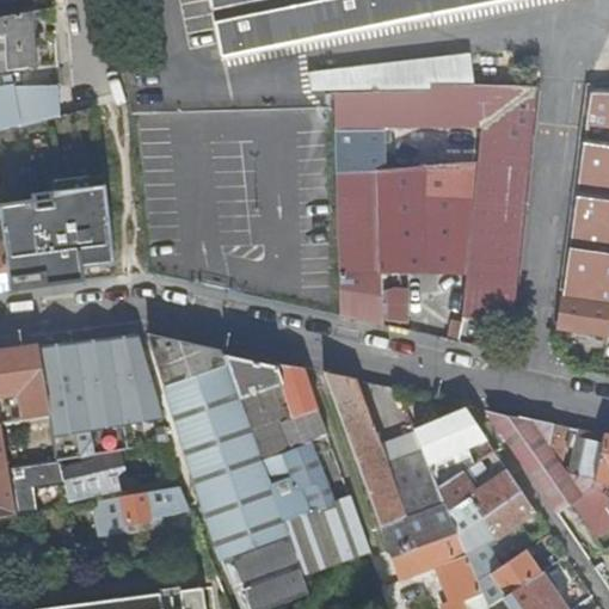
[(209,0),(222,59),(517,0),(209,0)]
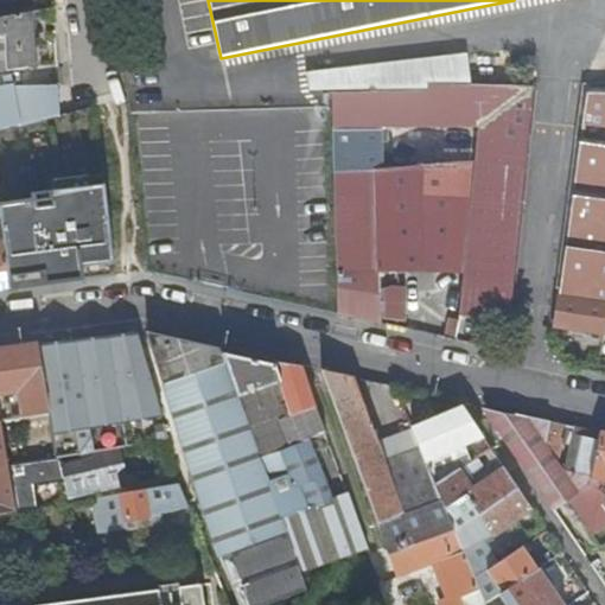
[(29,10),(0,16),(0,69),(32,64),(29,10)]
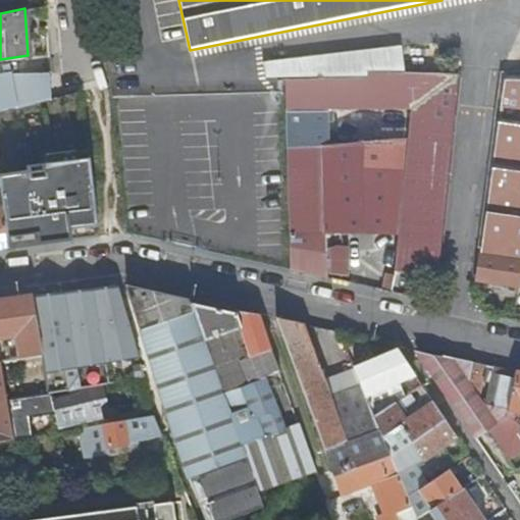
[(367,70),(400,70),(400,46),(261,64),(262,79),(283,79),(367,76),(367,70)]
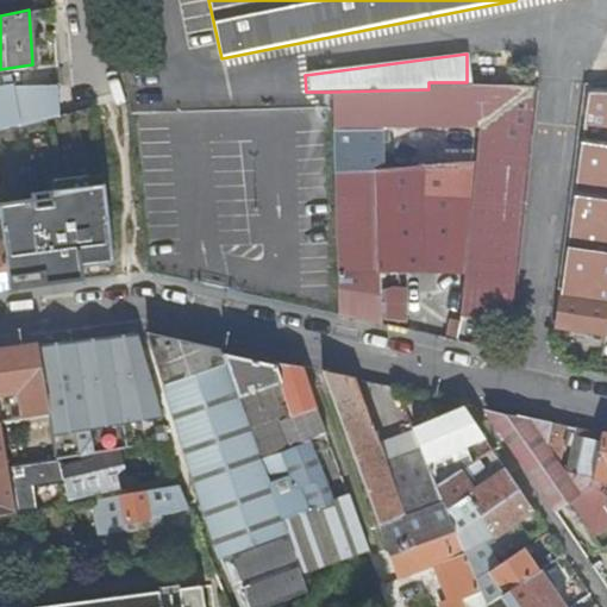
[(481,126),(486,83),(467,82),(429,82),(429,89),(331,92),(332,129),(377,129),(481,126)]
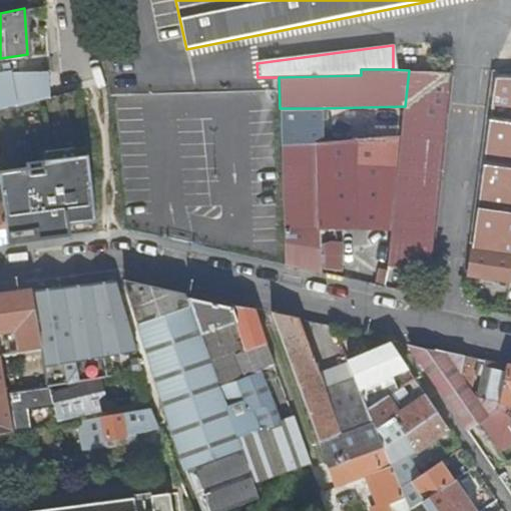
[(0,107),(49,95),(47,71),(8,71),(8,70),(0,71),(0,107)]
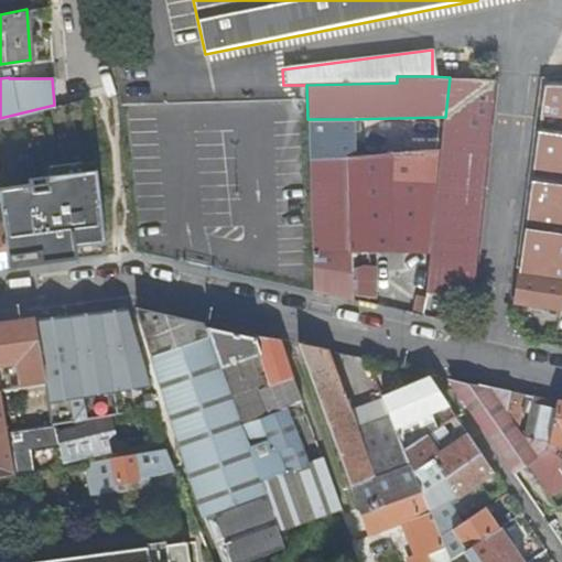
[(495,77),(450,77),(445,117),(428,291),(474,298),(495,77)]
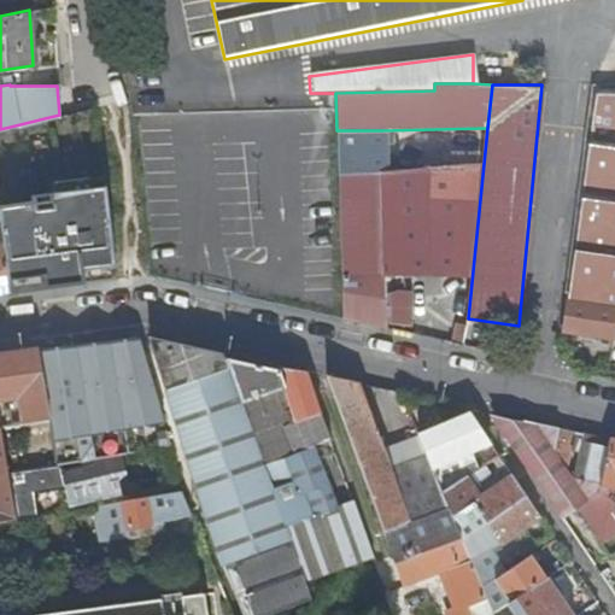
[(614,85),(597,85),(562,332),(611,339),(611,344),(614,344),(614,85)]
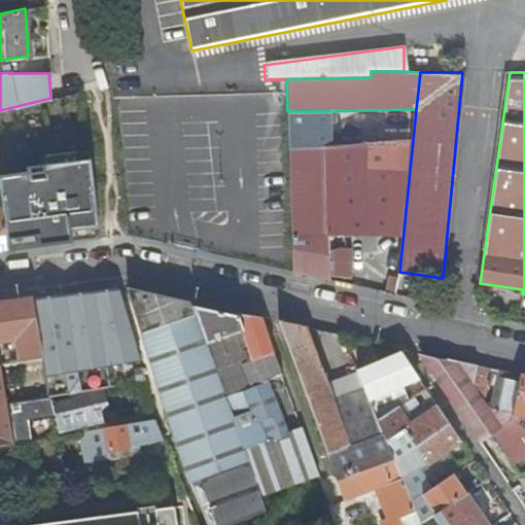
[(288,148),(326,145),(326,111),(287,111),(288,148)]
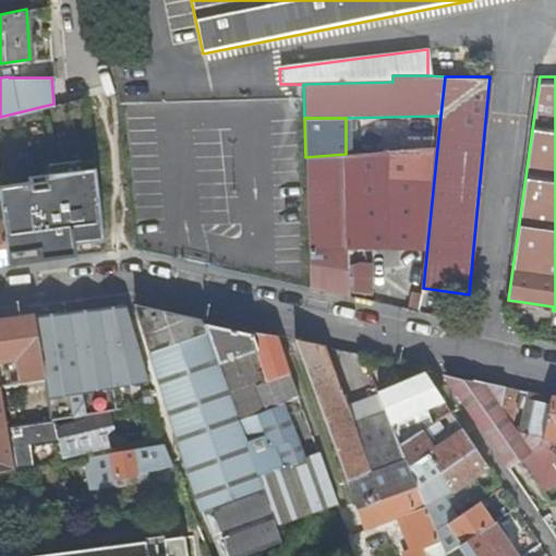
[(431,146),(348,154),(349,246),(421,249),(431,146)]
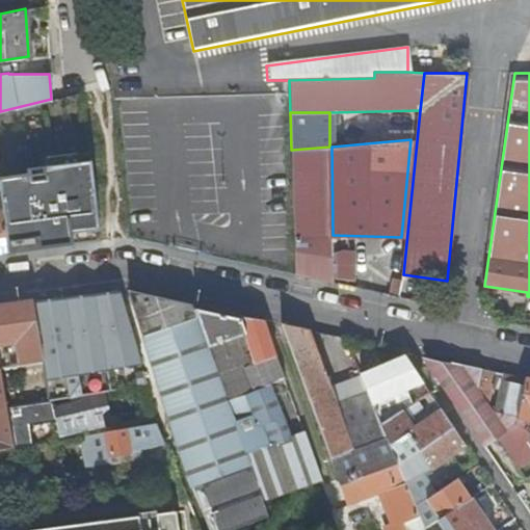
[(294,273),(330,282),(329,147),(291,150),(294,273)]
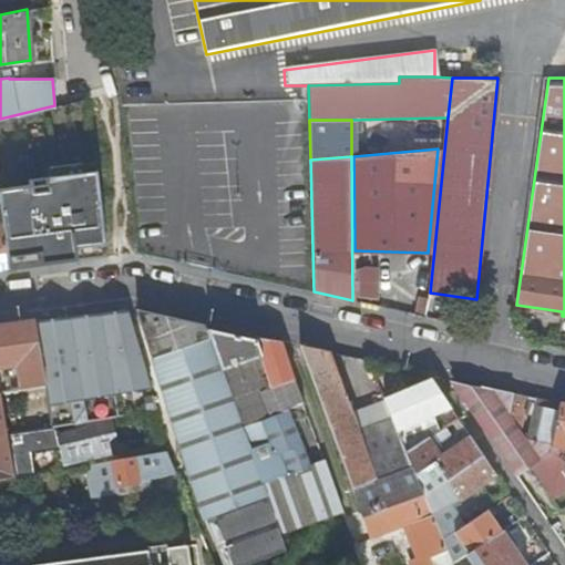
[(51,168),(51,176),(95,172),(94,162),(81,164),(81,162),(51,168)]
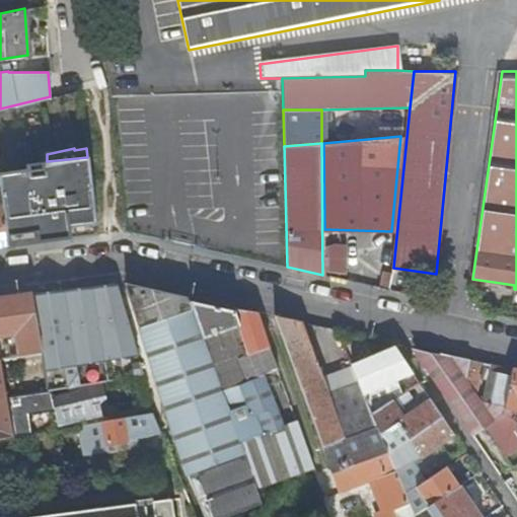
[(0,194),(7,245),(96,233),(87,157),(47,161),(42,162),(44,174),(30,176),(29,170),(25,170),(0,173),(0,194)]
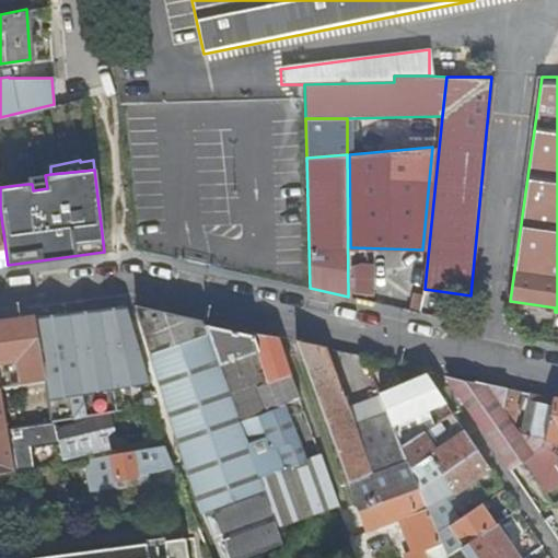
[(26,177),(27,184),(32,184),(33,190),(47,188),(45,175),(26,177)]
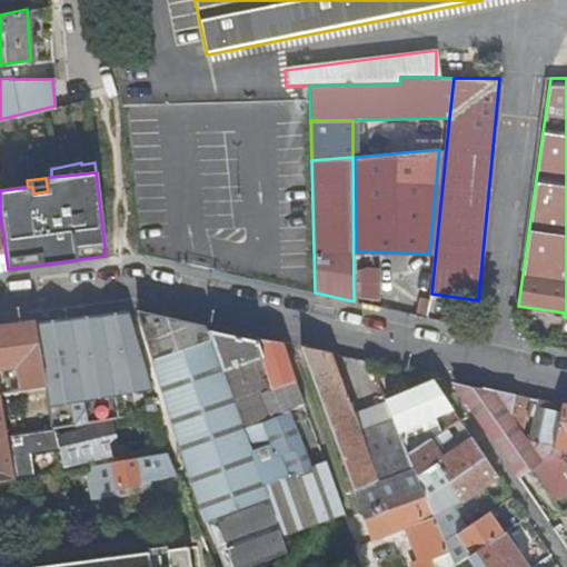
[(381,299),(370,297),(369,305),(379,307),(381,299)]
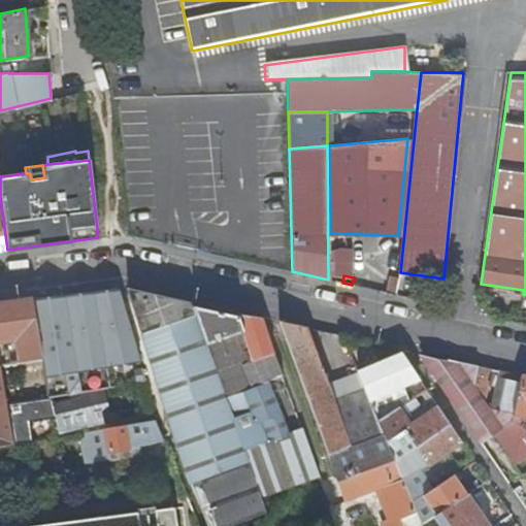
[(189,474),(209,525),(224,525),(267,511),(261,494),(245,450),(239,433),(233,417),(226,396),(206,342),(194,307),(192,300),(129,286),(148,347),(166,405),(179,447),(189,474)]
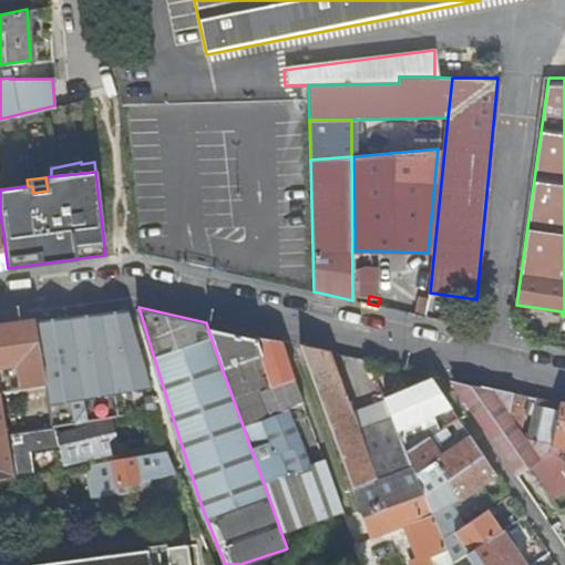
[(48,383),(145,368),(129,311),(36,322),(48,383)]
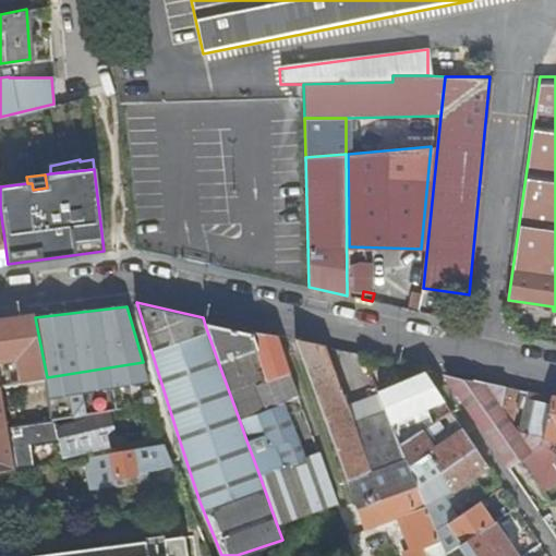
[(0,360),(19,359),(23,381),(47,377),(35,317),(35,314),(0,318),(0,360)]
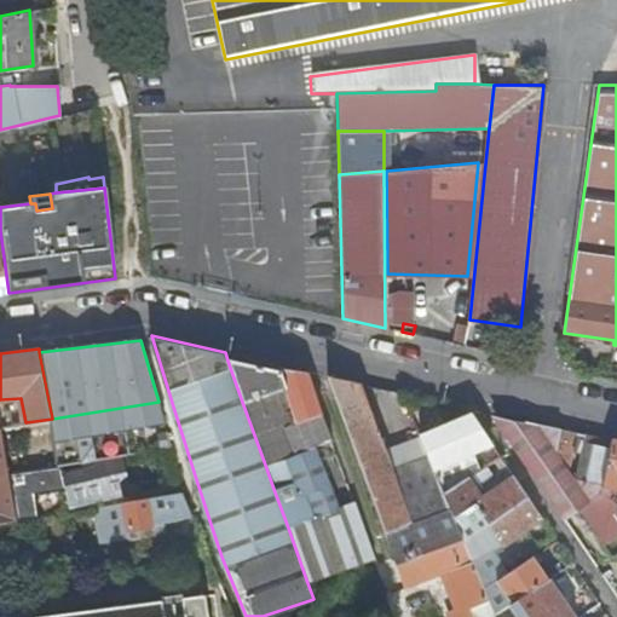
[(322,413),(306,372),(276,364),(278,370),(228,361),(242,402),(284,387),(295,421),(304,419),(313,445),(332,438),(322,413)]
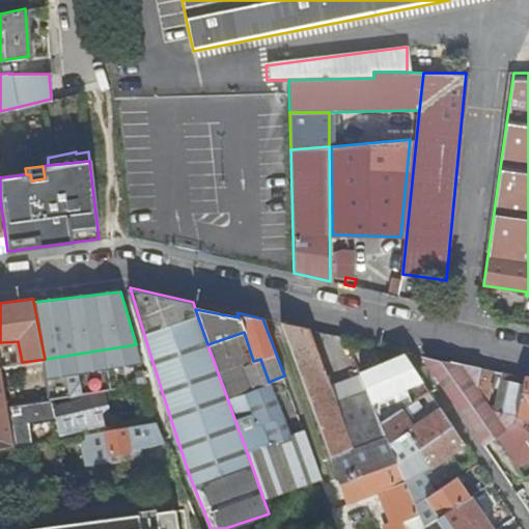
[(330,456),(352,448),(334,401),(307,328),(281,322),(330,456)]
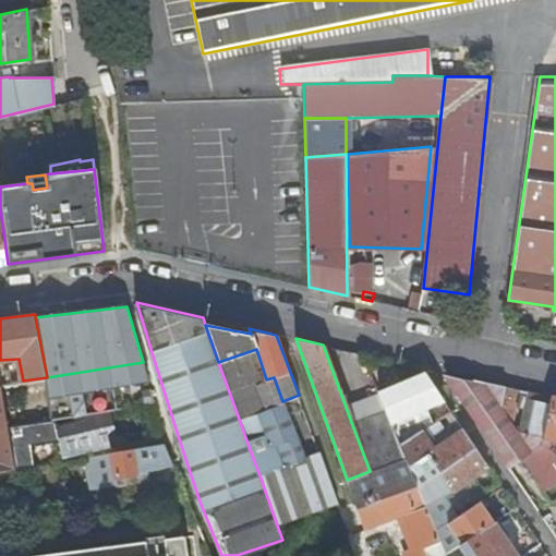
[(107,409),(155,400),(143,362),(47,377),(52,419),(91,412),(107,409)]
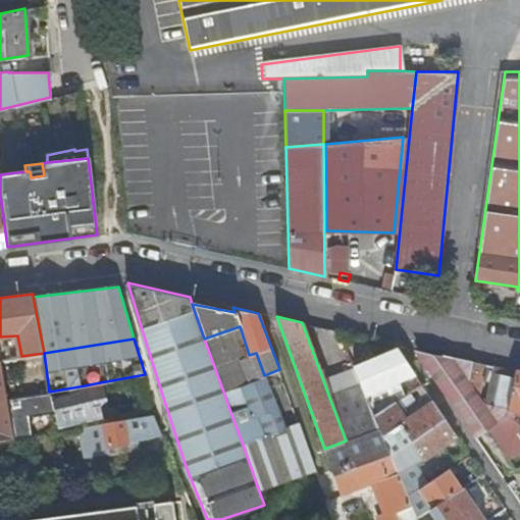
[(360,382),(374,415),(392,404),(383,385),(392,382),(395,392),(403,387),(400,379),(414,373),(397,348),(353,367),(360,382)]
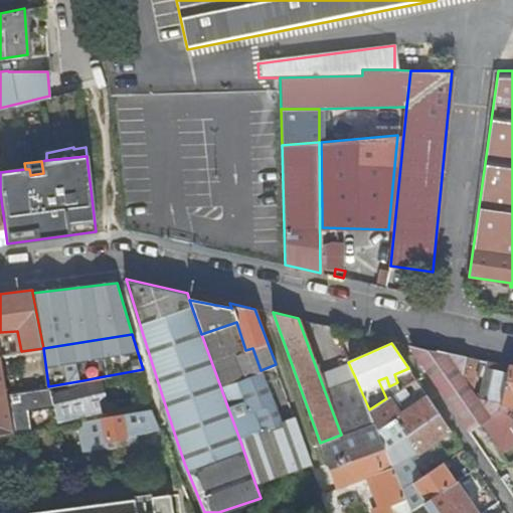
[(497,408),(498,401),(479,398),(475,397),(472,392),(461,376),(445,351),(409,343),(467,429),(480,420),(497,408)]
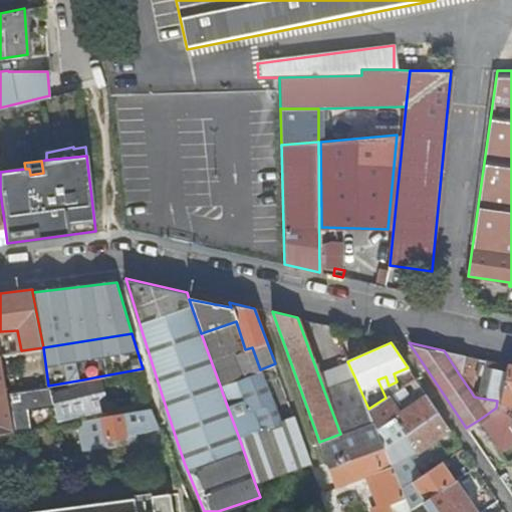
[(0,433),(11,431),(15,430),(9,392),(3,353),(2,352),(0,352),(0,433)]
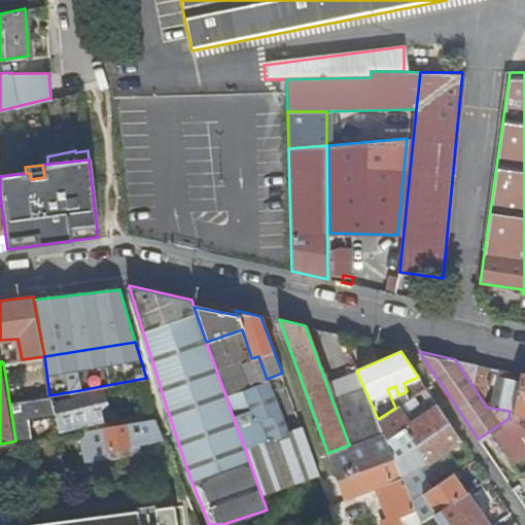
[(483,401),(489,368),(475,364),(471,385),(483,401)]
